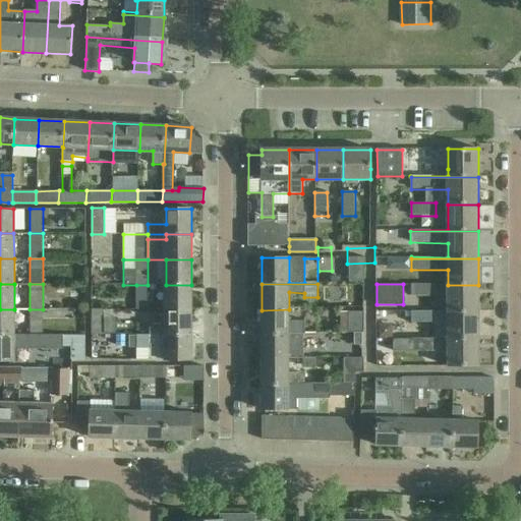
[(436,284),(411,284),(411,296),(436,297),(436,284)]
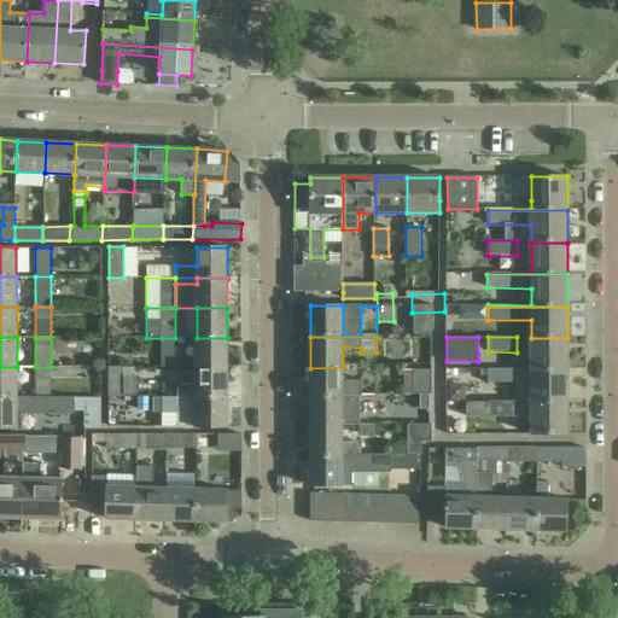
[(175,338),(162,338),(162,367),(175,367),(175,338)]
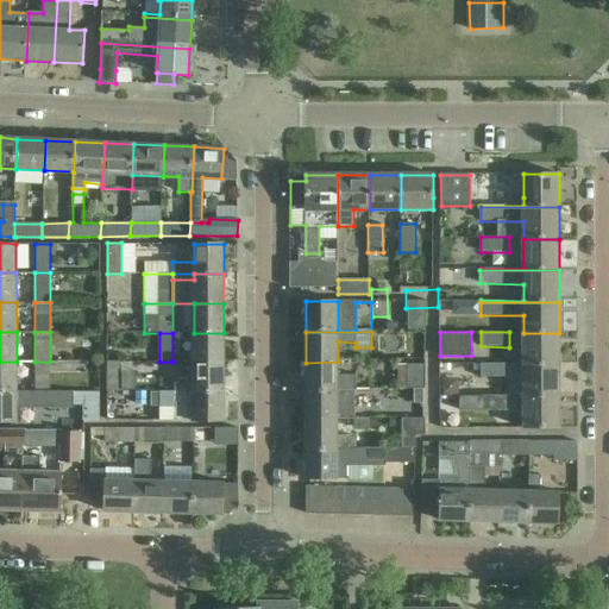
[(224,333),(194,333),(194,363),(224,363),(224,333)]
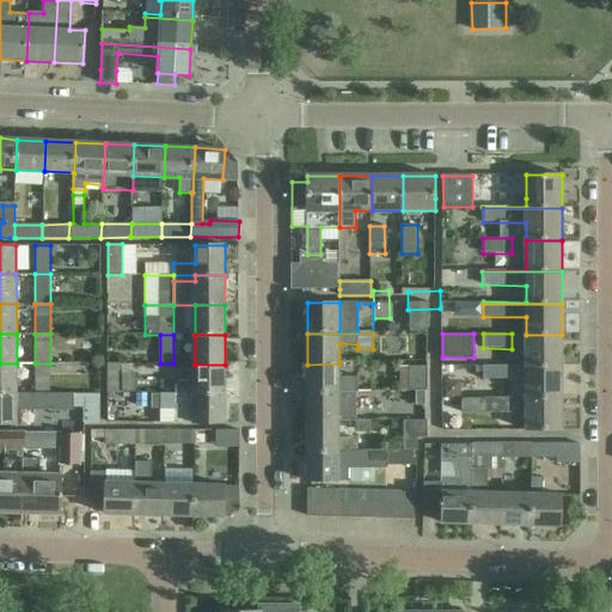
[(526,335),(526,367),(562,367),(562,335),(526,335)]
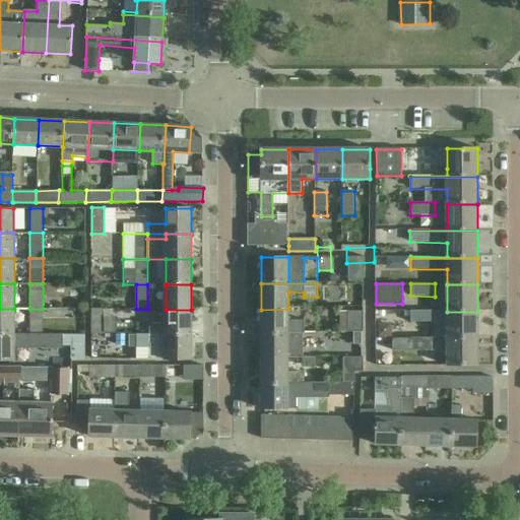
[(14,309),(0,309),(0,334),(14,334),(29,334),(29,324),(14,324),(14,309)]
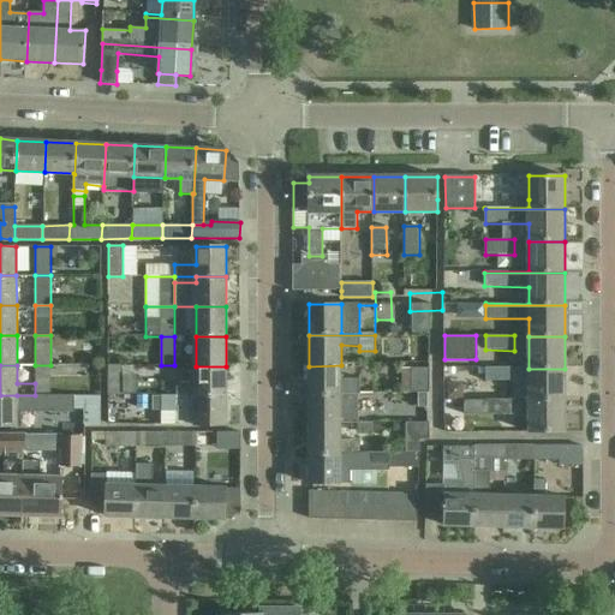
[(35,395),(51,395),(51,365),(35,365),(35,383),(35,395)]
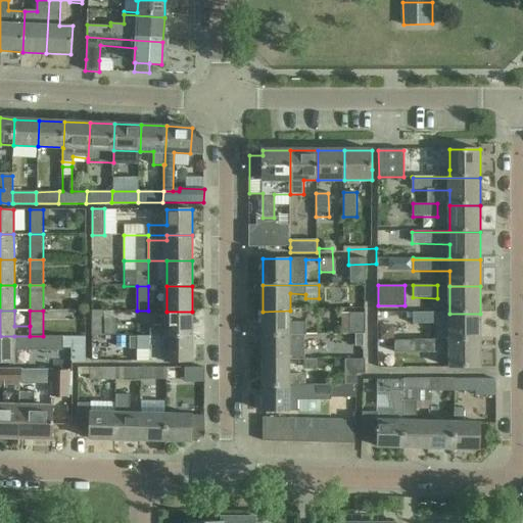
[(263,312),(263,336),(319,336),(319,334),(305,334),(305,322),(290,322),(290,311),(263,312)]
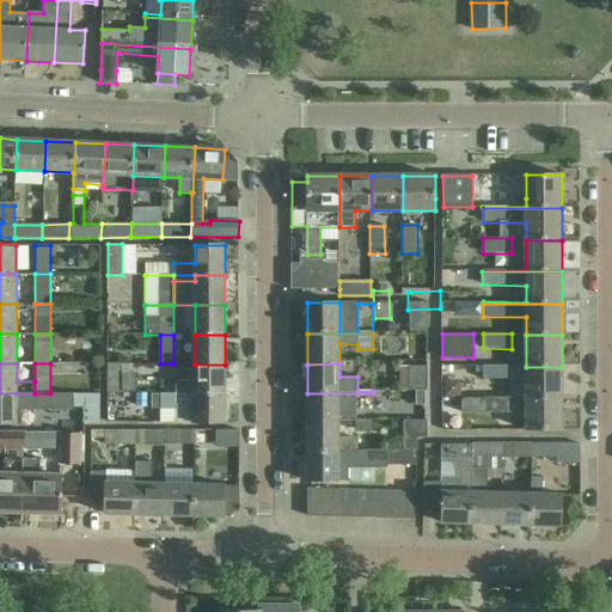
[(195,381),(177,381),(177,395),(194,395),(225,395),(225,365),(195,365),(195,381)]
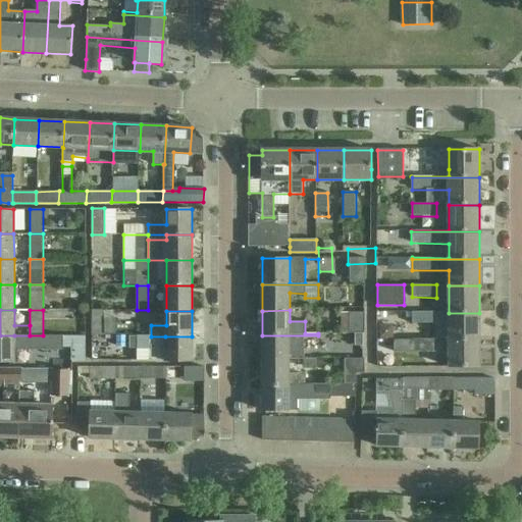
[(104,335),(105,313),(94,312),(93,335),(104,335)]
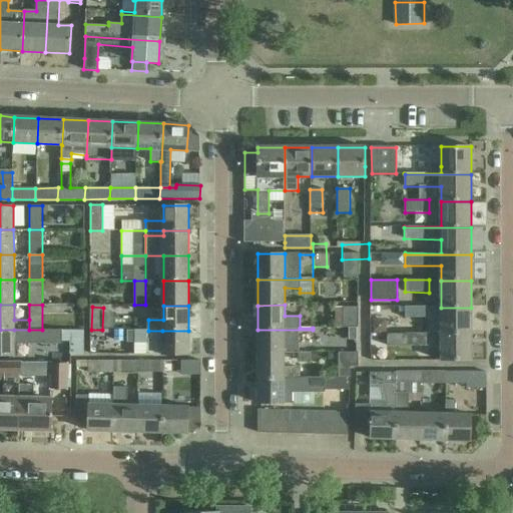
[(358,308),(336,308),(336,327),(348,327),(356,327),(358,327),(358,308)]
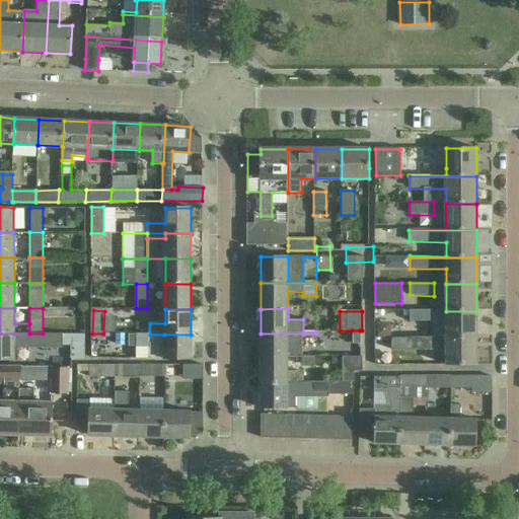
[(434,322),(434,339),(476,339),(476,311),(446,311),(411,311),(411,323),(434,322)]
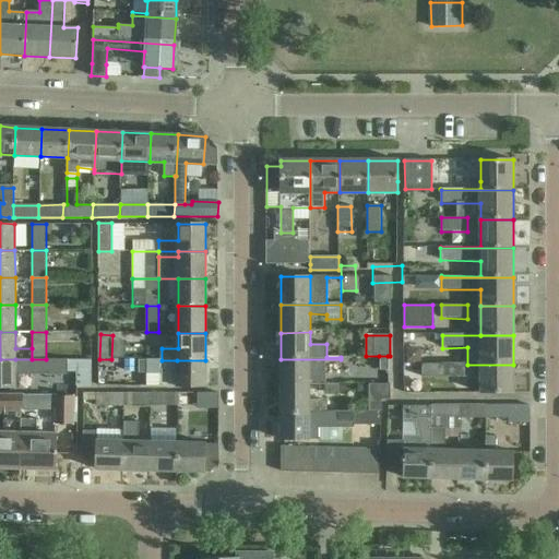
[(388,356),(379,356),(379,370),(388,370),(388,356)]
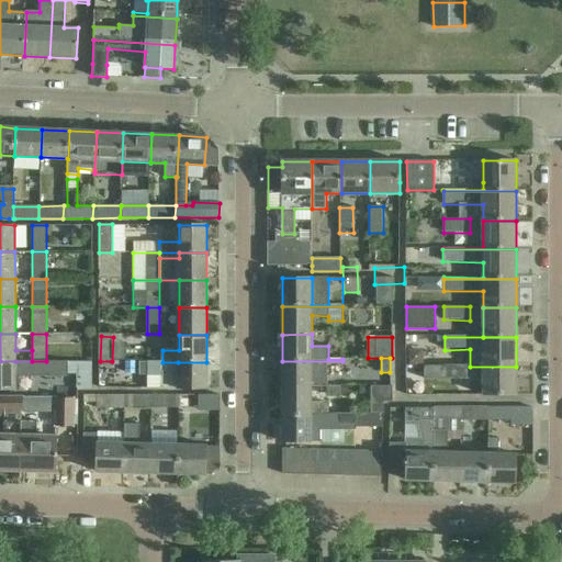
[(46,361),(32,361),(15,361),(0,361),(0,388),(15,389),(15,378),(67,378),(67,361),(46,361)]
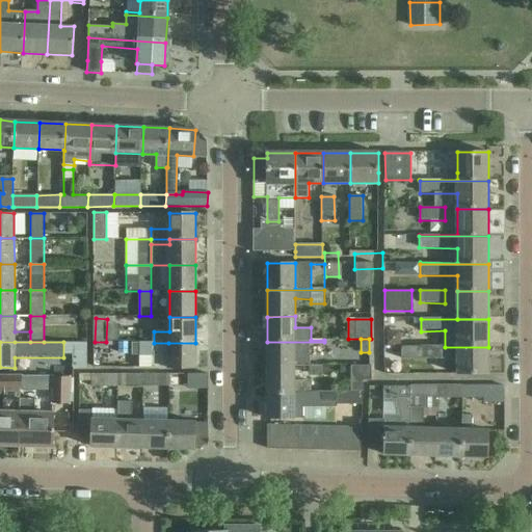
[(87,367),(87,342),(70,342),(70,346),(73,346),(73,367),(87,367)]
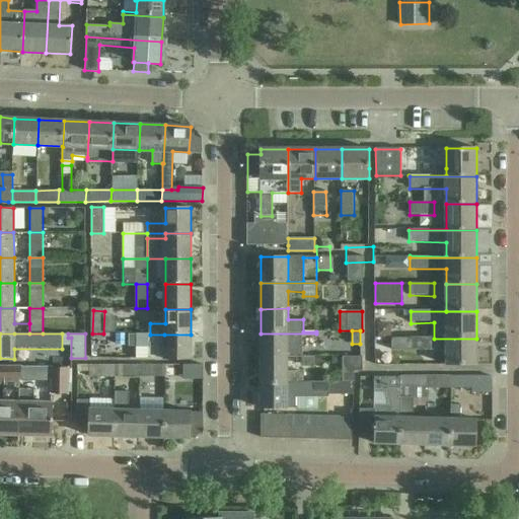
[(261,334),(261,359),(288,359),(288,342),(303,342),(303,359),(316,359),(316,334),(261,334)]
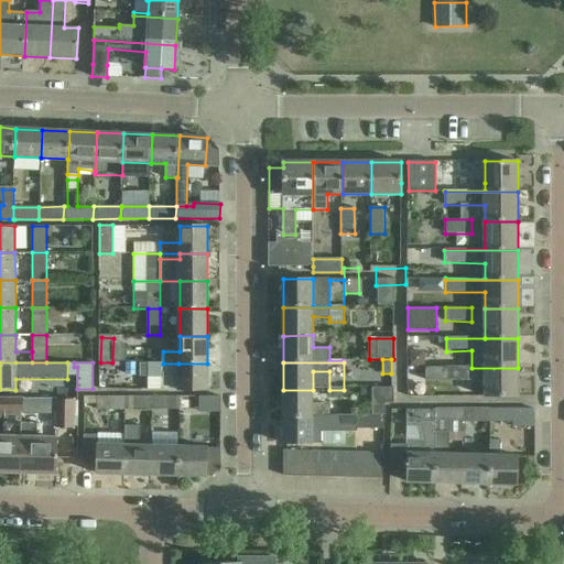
[(163,364),(161,364),(161,379),(161,389),(179,389),(179,391),(185,391),(207,391),(207,364),(179,364),(163,364)]
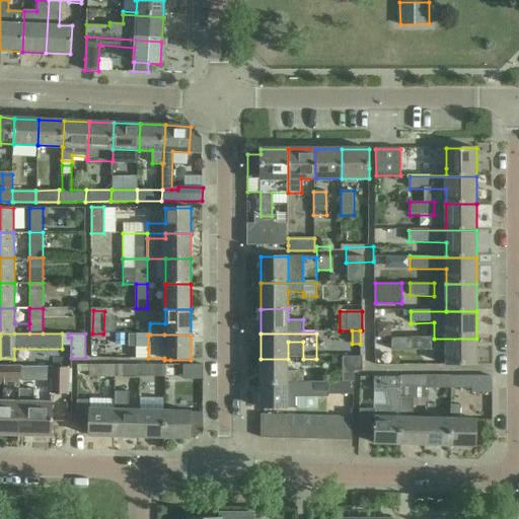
[(124,336),(114,336),(114,347),(124,347),(124,336)]
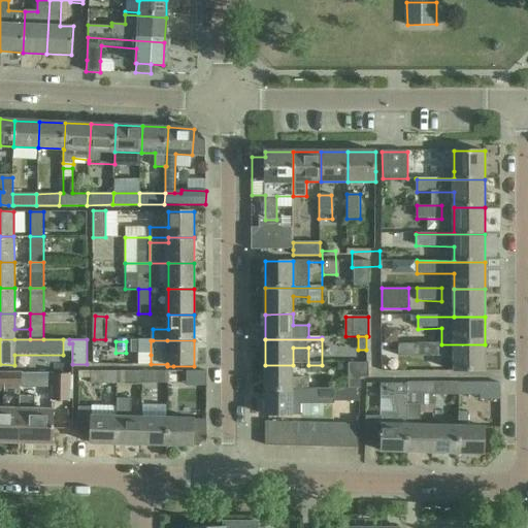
[(138,341),(130,341),(130,354),(138,354),(138,341)]
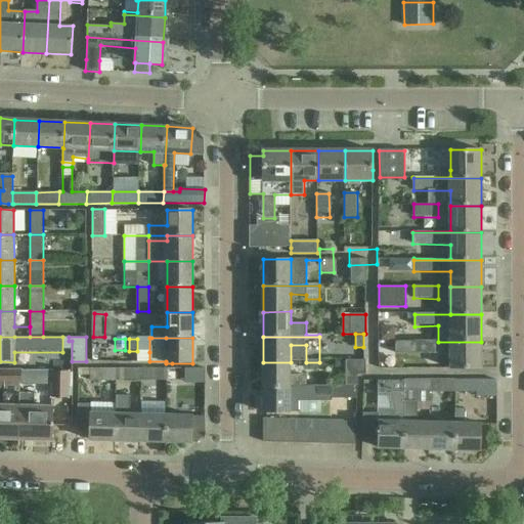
[(481,367),(481,342),(438,342),(396,341),(396,353),(450,353),(450,367),(481,367)]
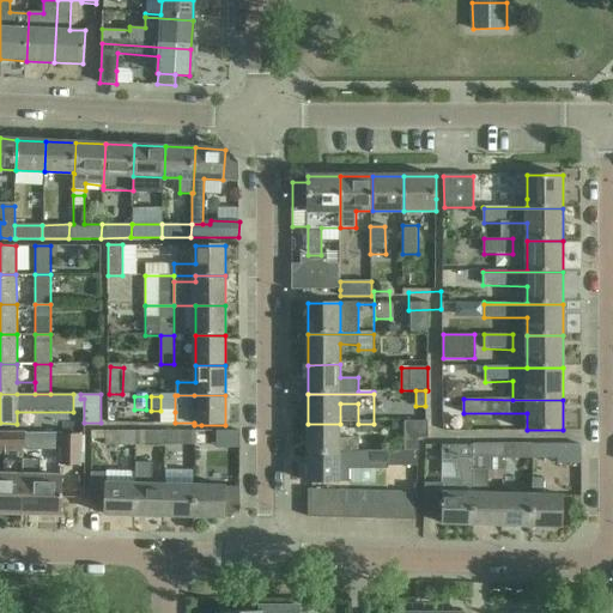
[(428,438),(429,422),(404,422),(404,450),(418,450),(418,437),(428,438)]
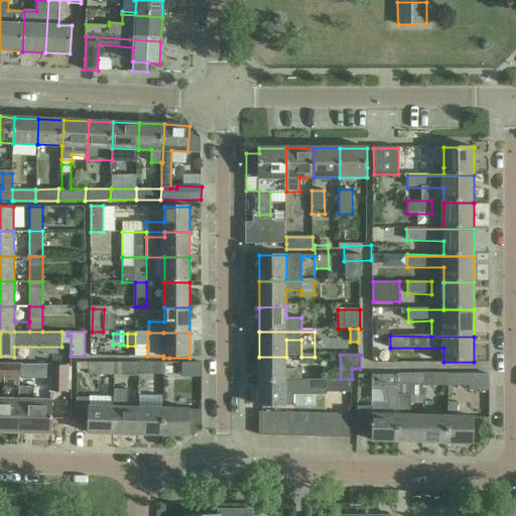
[(259,357),(259,382),(286,381),(286,380),(302,380),(301,370),(286,370),(286,357),(259,357)]
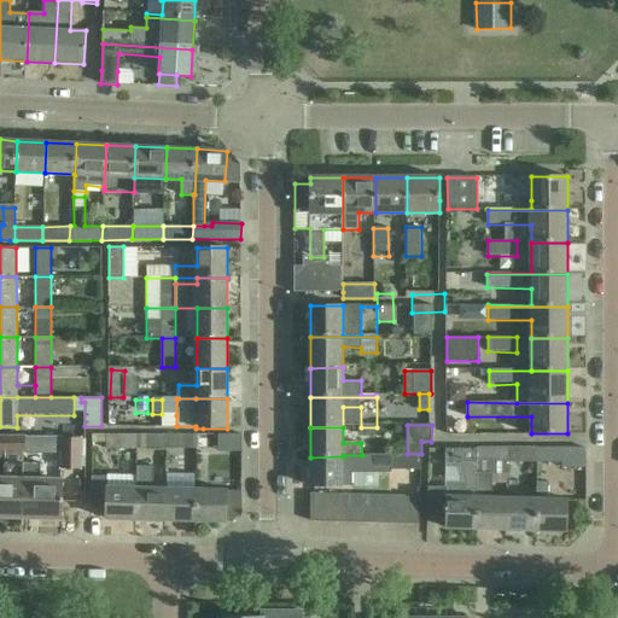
[(0,449),(10,449),(24,449),(24,436),(0,435),(0,449)]
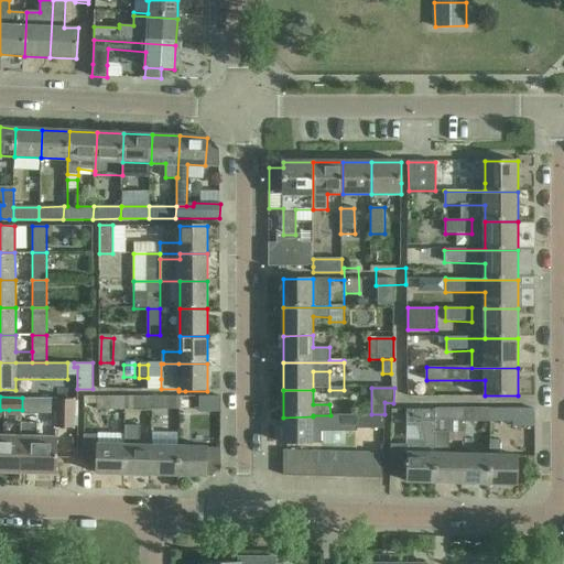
[(97,410),(126,410),(127,397),(96,397),(97,410)]
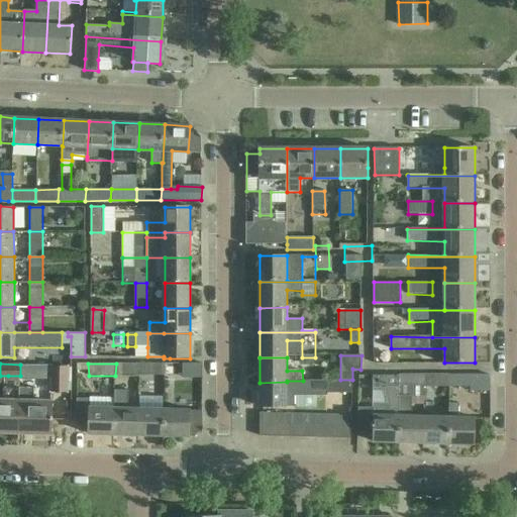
[(115,376),(140,376),(140,364),(116,364),(115,376)]
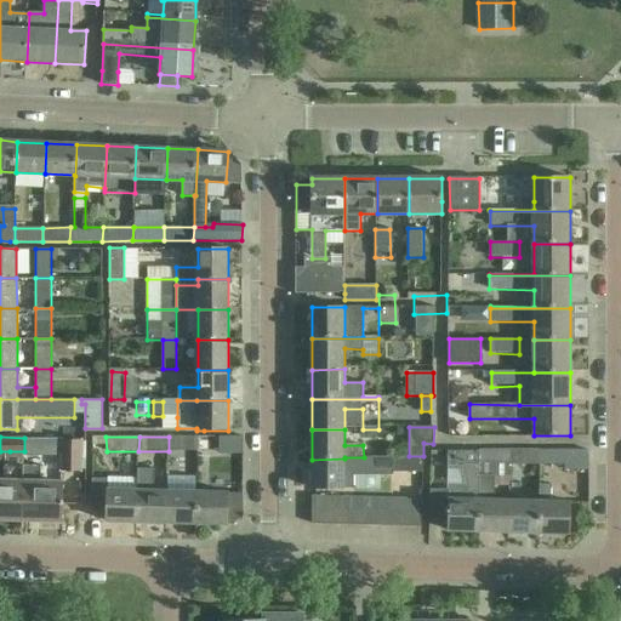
[(169,451),(197,450),(199,450),(200,437),(169,437),(169,451)]
